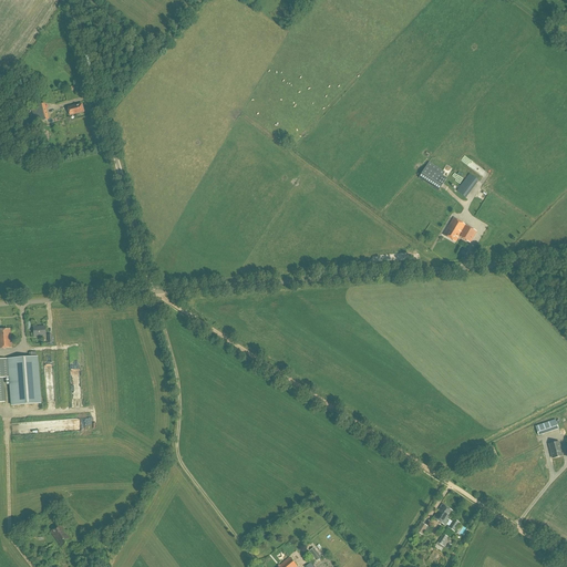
[(69,112),(70,115),(84,112),(82,104),(69,107),(70,112),(69,112)]
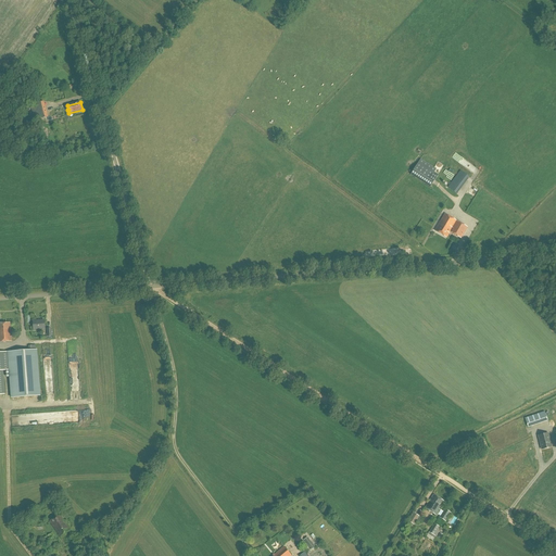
[(63,106),(57,108),(58,119),(65,118),(63,106)]
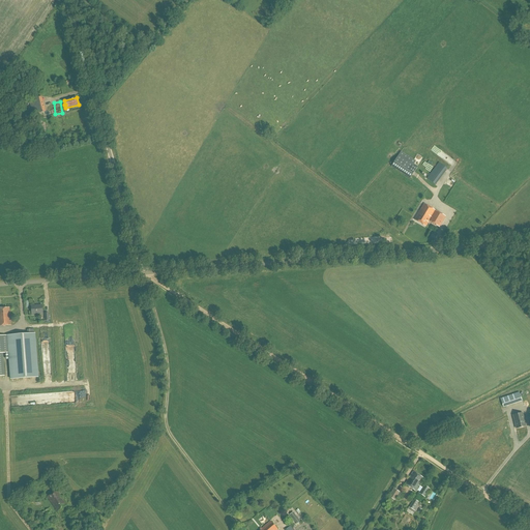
[(425,158),(428,154),(419,147),(416,150),(425,158)]
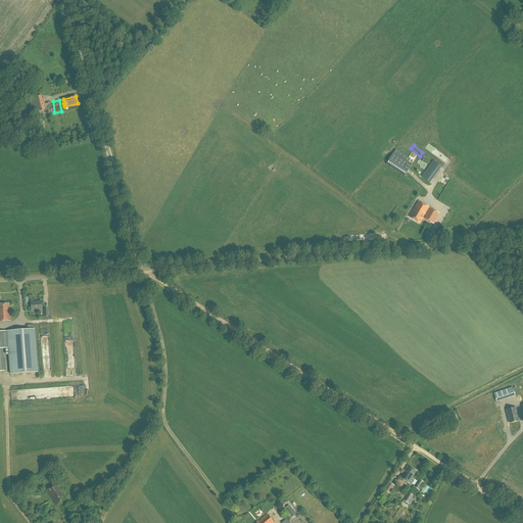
[(386,164),(405,176),(412,164),(409,162),(411,159),(395,149),(393,153),(386,164)]
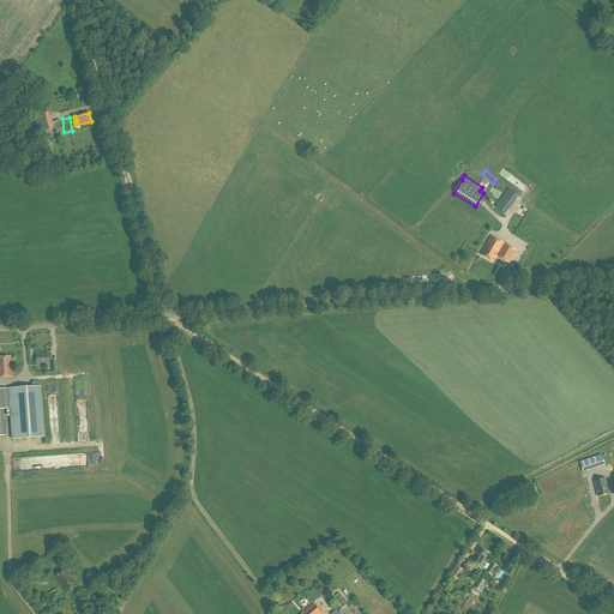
[(494,208),(504,215),(518,196),(509,188),(494,208)]
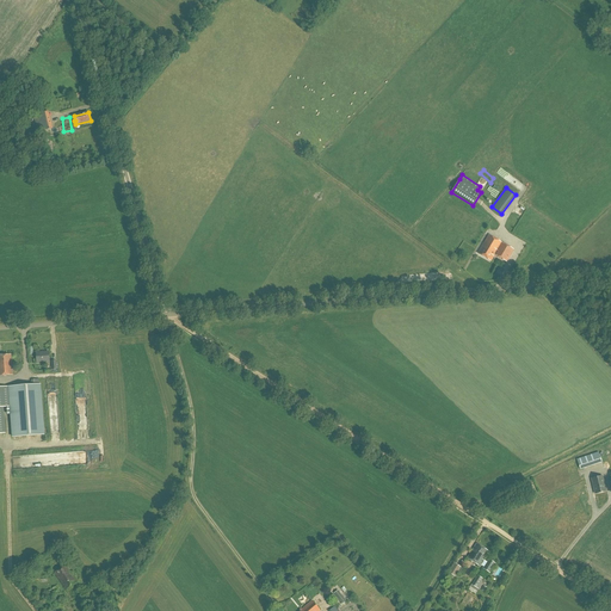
[(489,235),(477,253),(491,261),(494,255),(506,263),(513,250),(489,235)]
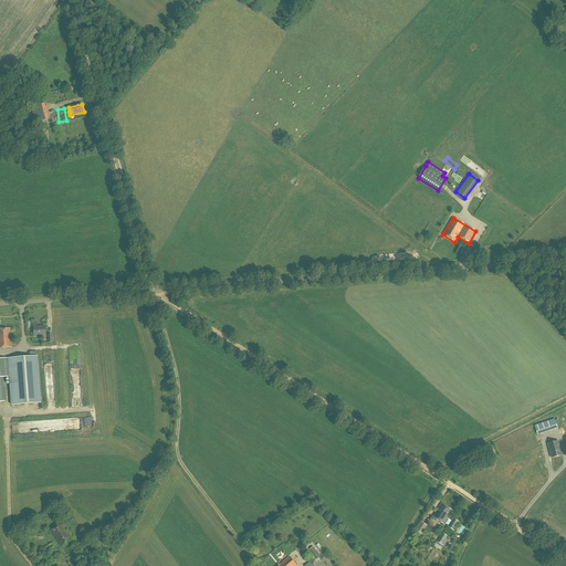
[(33,327),(34,336),(45,335),(45,326),(33,327)]
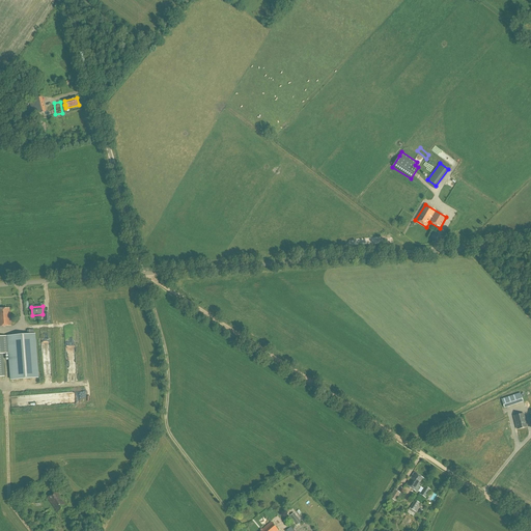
[(0,327),(10,326),(9,308),(0,309),(0,327)]
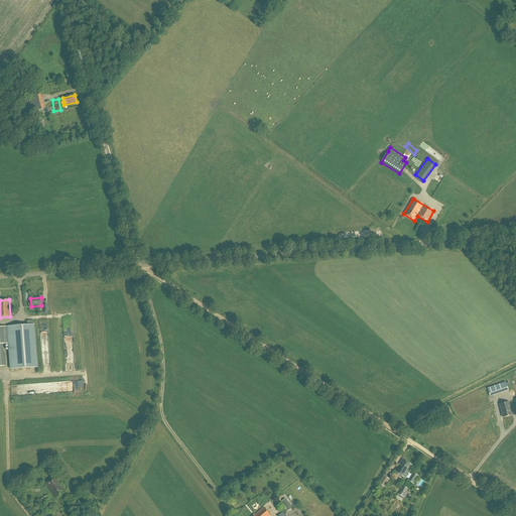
[(9,344),(11,369),(36,367),(33,326),(33,320),(26,321),(26,326),(8,327),(9,344)]
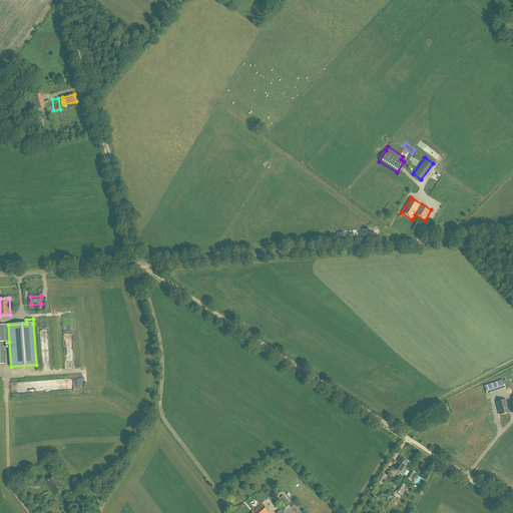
[(0,325),(0,364),(5,364),(3,342),(9,342),(8,325),(0,325)]
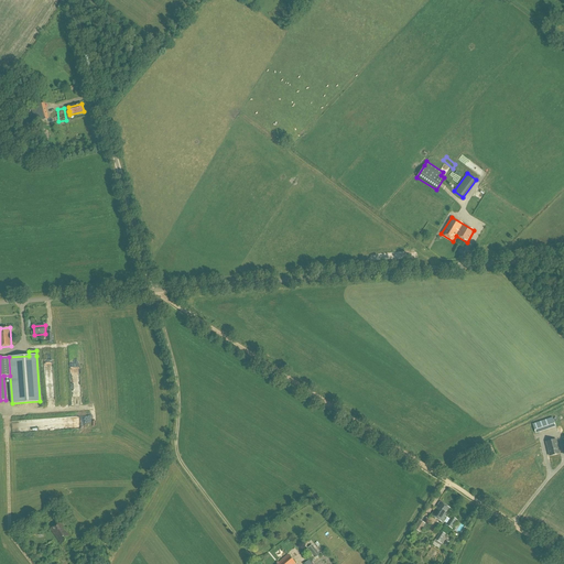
[(532,424),(535,434),(551,429),(555,426),(552,418),(548,419),(532,424)]
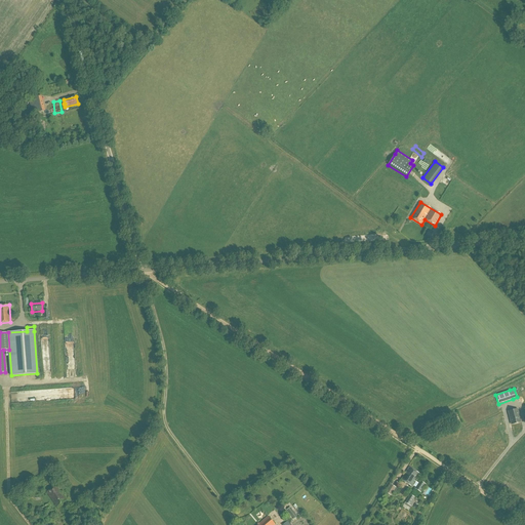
[(509,411),(512,425),(520,422),(520,421),(521,420),(520,417),(519,417),(517,409),(509,411)]
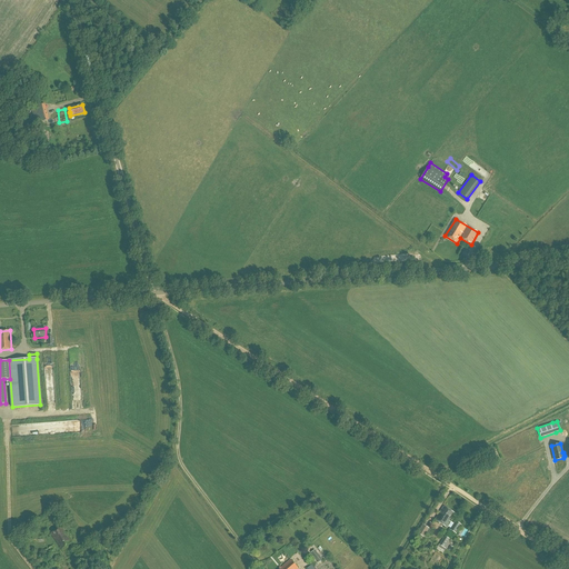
[(447,526),(450,528),(453,523),(449,521),(455,513),(443,507),(435,520),(446,527),(447,526)]
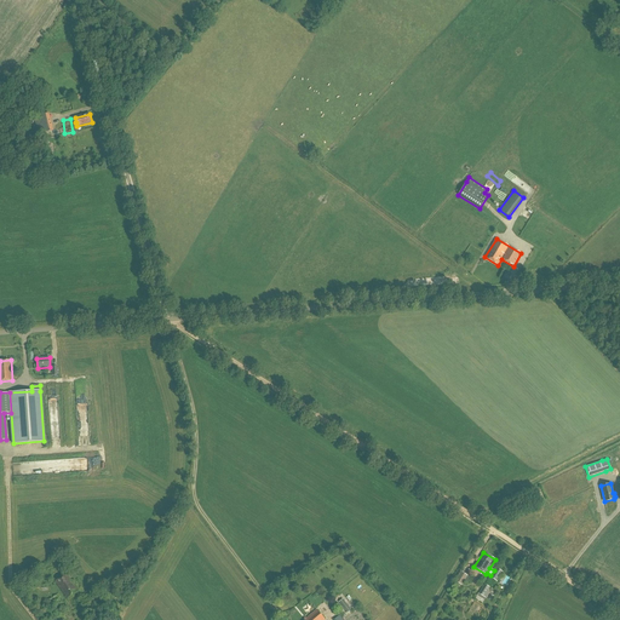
[(489,577),(497,581),(503,573),(495,568),(494,570),(491,575),(489,577)]
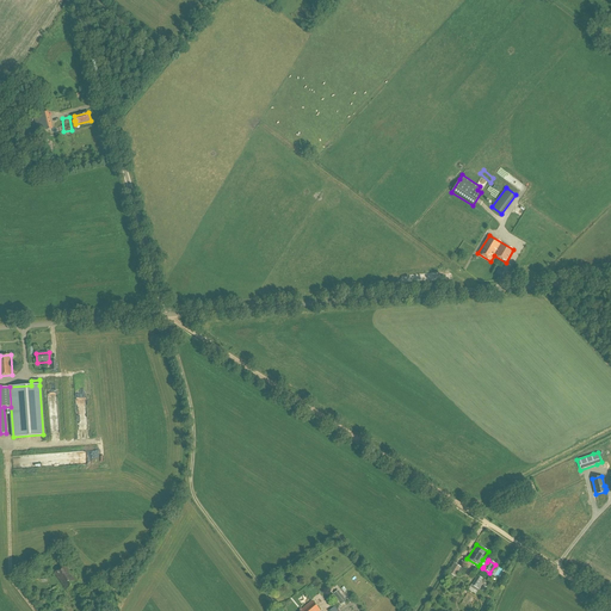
[(449,573),(455,576),(461,568),(455,563),(449,573)]
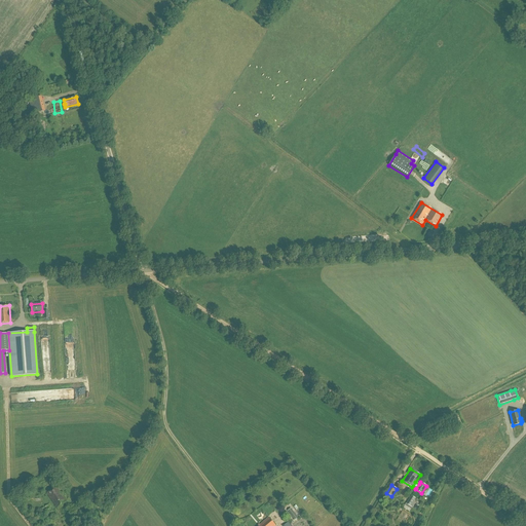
[(46,493),(57,508),(67,501),(57,487),(46,493)]
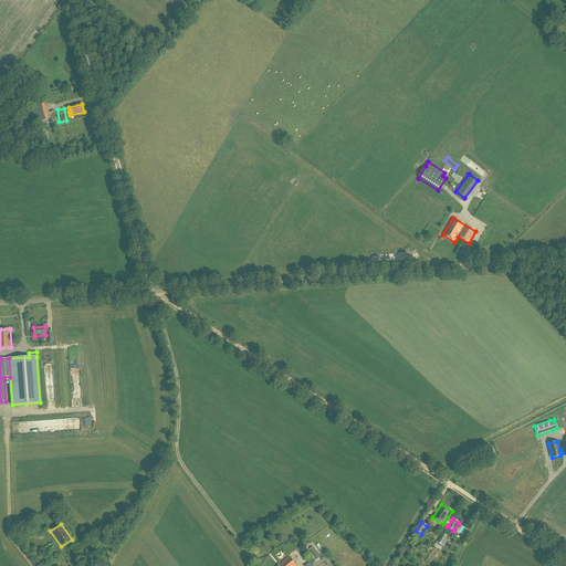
[(464,536),(469,528),(464,525),(459,533),(464,536)]
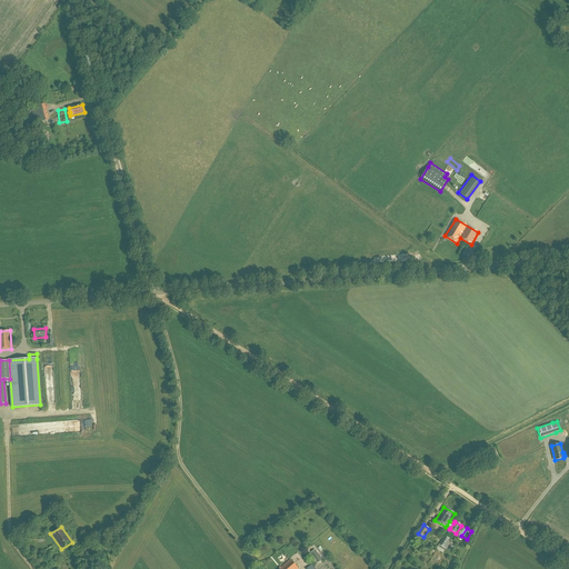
[(438,547),(445,551),(446,549),(451,541),(445,537),(439,545),(438,547)]
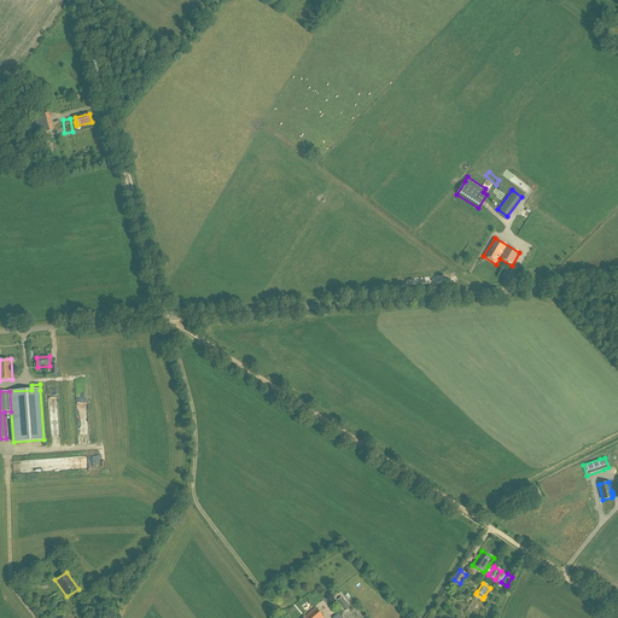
[(81,599),(88,608),(100,601),(93,590),(81,599)]
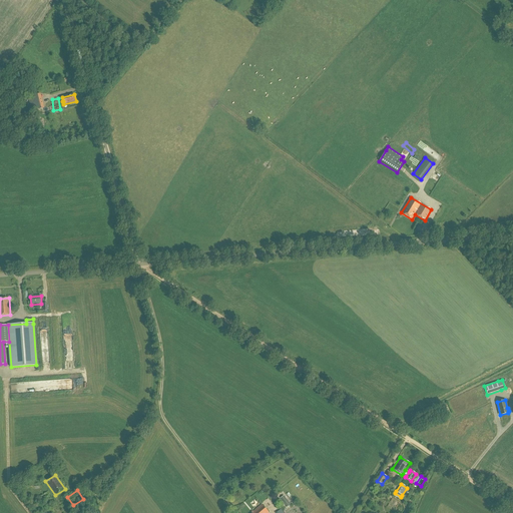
[(40,497),(45,503),(51,499),(47,493),(40,497)]
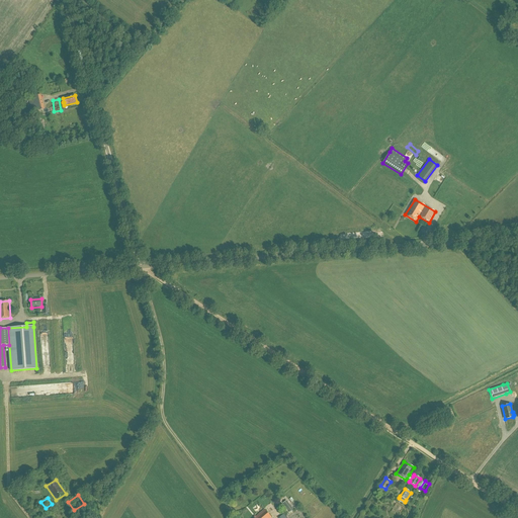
[(282,503),(290,512),(293,510),(286,501),(282,503)]
